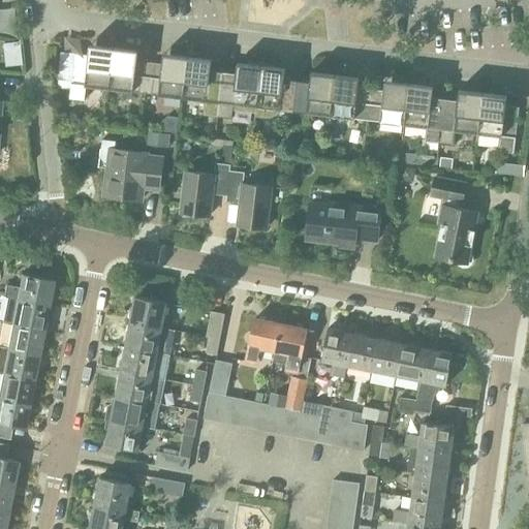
[(109,88),(114,48),(90,44),(88,55),(75,53),(69,98),(84,100),(86,86),(109,88)]
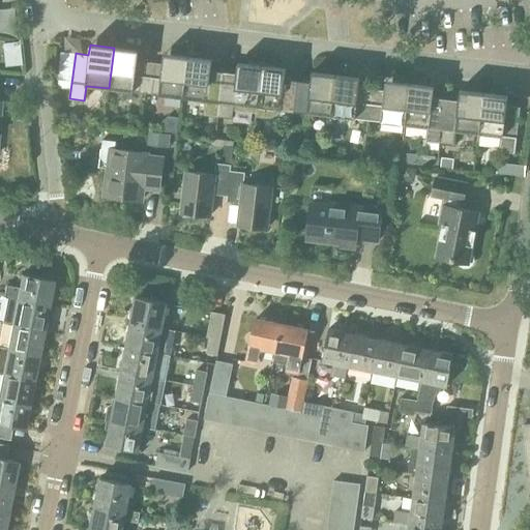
[(109,88),(146,93),(149,62),(137,61),(138,51),(114,48),(109,88)]
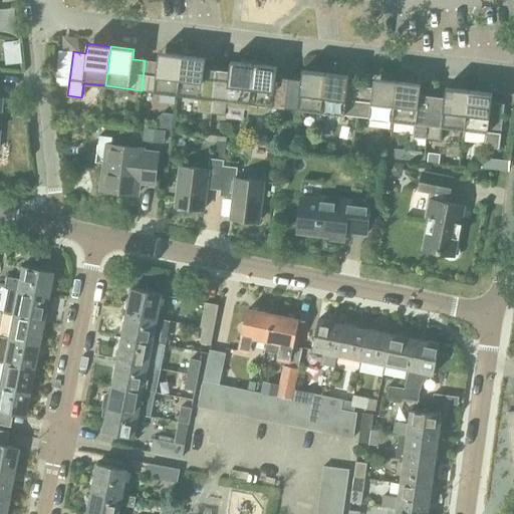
[(142,90),(178,94),(182,54),(159,52),(158,62),(145,60),(142,90)]
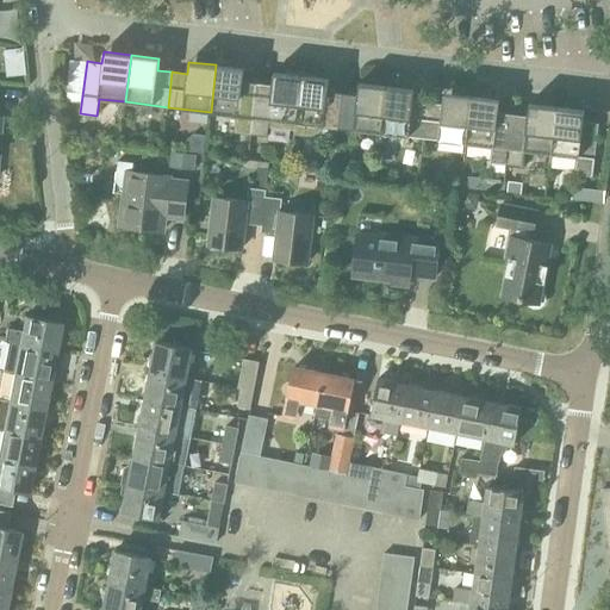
[(235,132),(250,134),(257,82),(242,80),(244,68),(216,64),(211,112),(237,116),(235,132)]
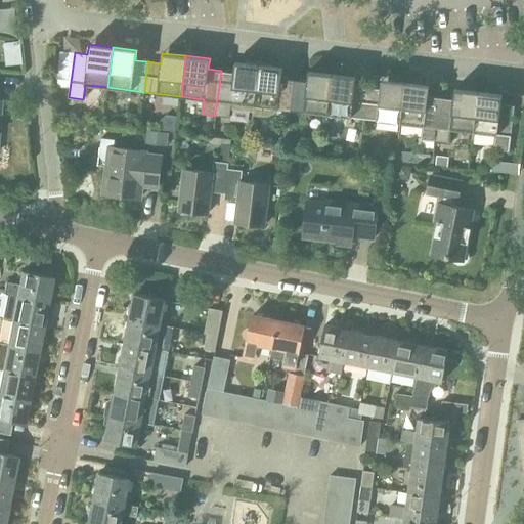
[(230,110),(252,112),(253,112),(258,64),(235,62),(233,72),(221,71),(215,115),(229,117),(230,110)]
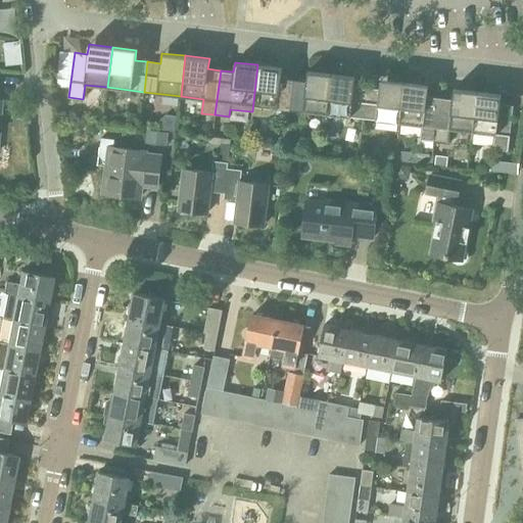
[(278,108),(289,109),(293,79),(281,78),(282,67),(257,64),(252,111),(251,111),(251,115),(263,116),(267,116),(274,113),(277,110),(278,108)]
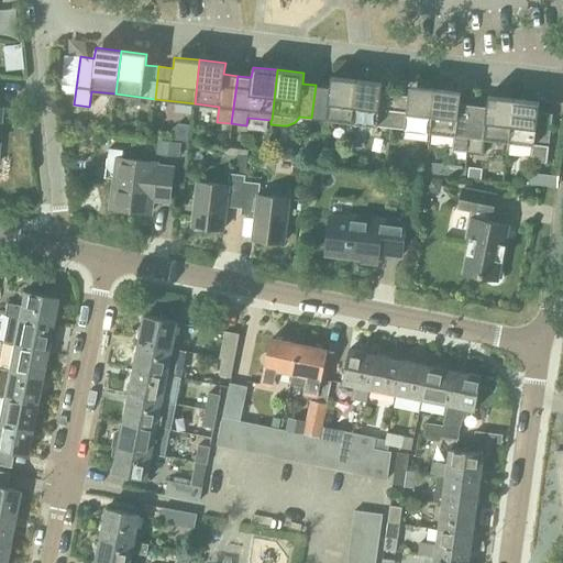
[(311,118),(352,123),(357,79),(331,76),(330,87),(316,85),(311,118)]
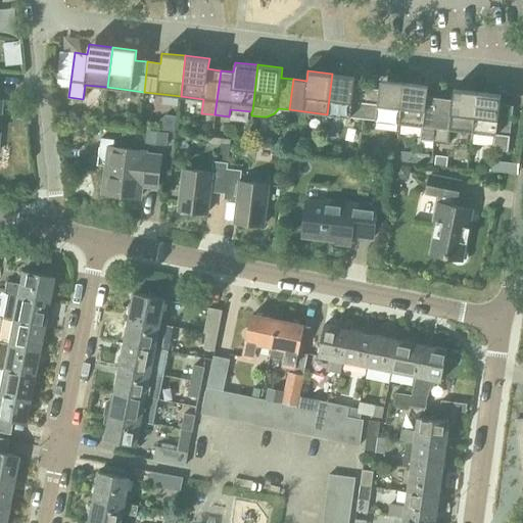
[(327,114),(363,119),(367,88),(353,87),(354,77),(332,74),(327,114)]
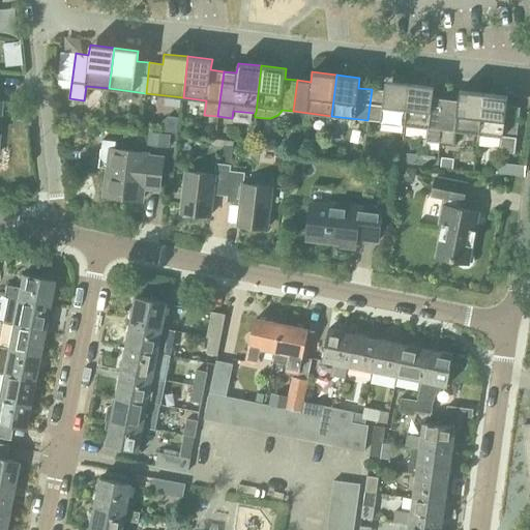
[(367,120),(405,124),(410,84),(386,81),(384,91),(372,89),(367,120)]
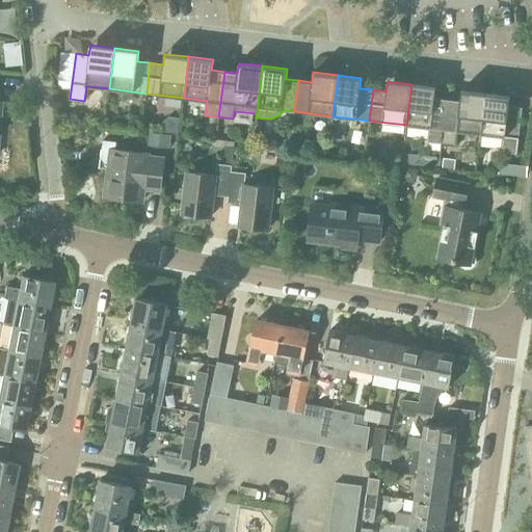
[(435,87),(411,84),(406,125),(429,128),(427,142),(442,144),(447,99),(434,97),(435,87)]
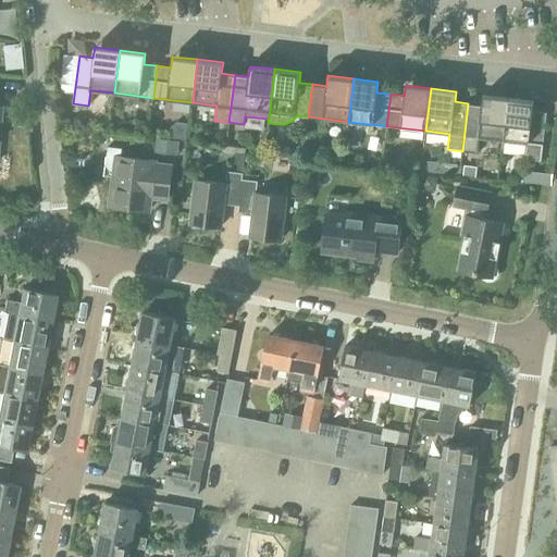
[(479,137),(503,140),(508,97),(483,95),(482,104),(468,103),(462,151),(478,152),(479,137)]
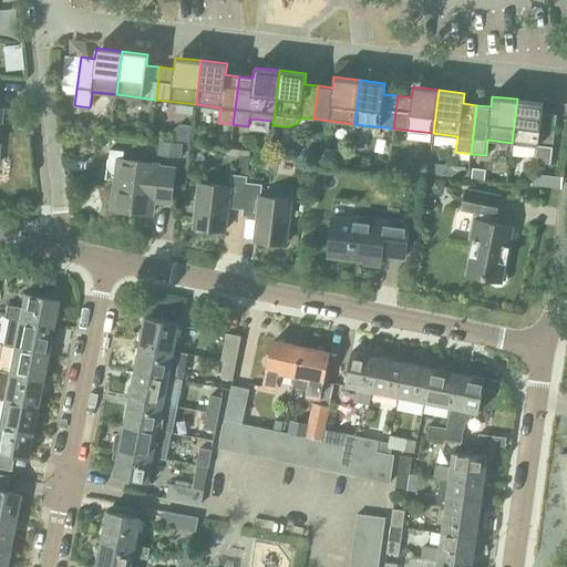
[(543,102),(517,99),(512,143),(536,145),(535,161),(550,163),(556,115),(542,113),(543,102)]
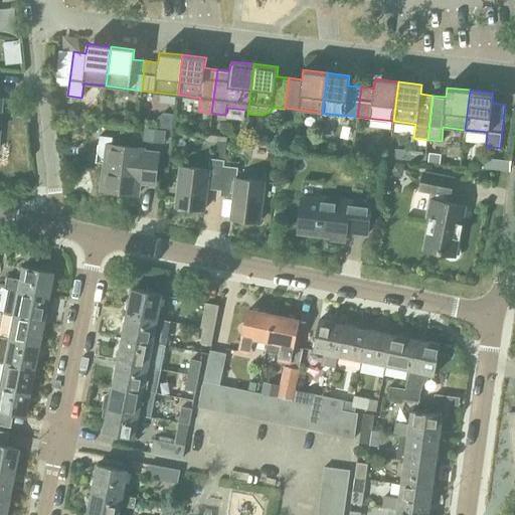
[(171,129),(173,115),(164,113),(158,118),(157,127),(171,129)]
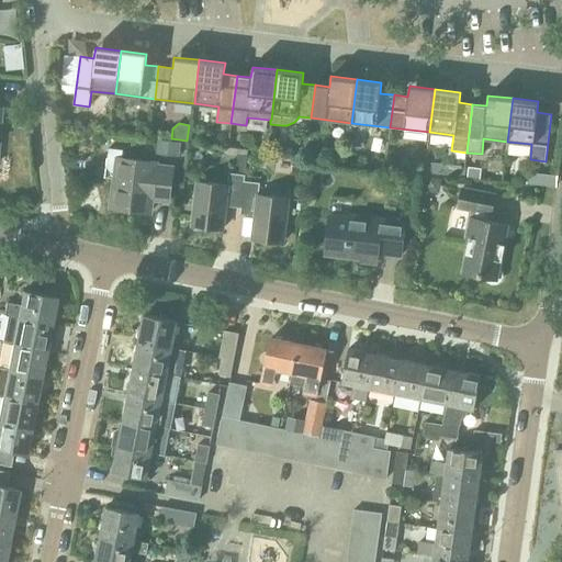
[(156,154),(179,157),(180,142),(158,139),(156,154)]
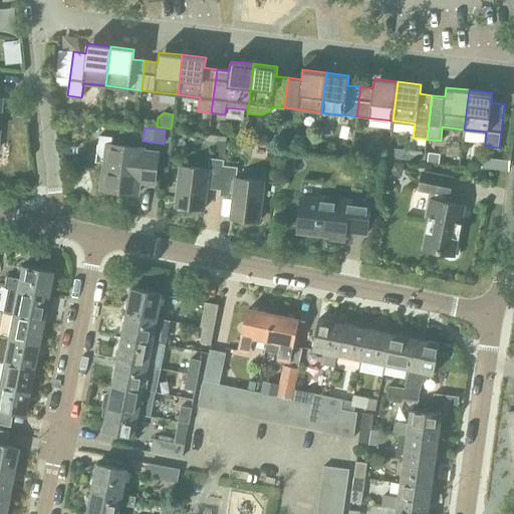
[(99,136),(96,162),(103,163),(100,190),(139,194),(140,183),(154,185),(159,151),(145,150),(145,149),(111,145),(112,137),(99,136)]
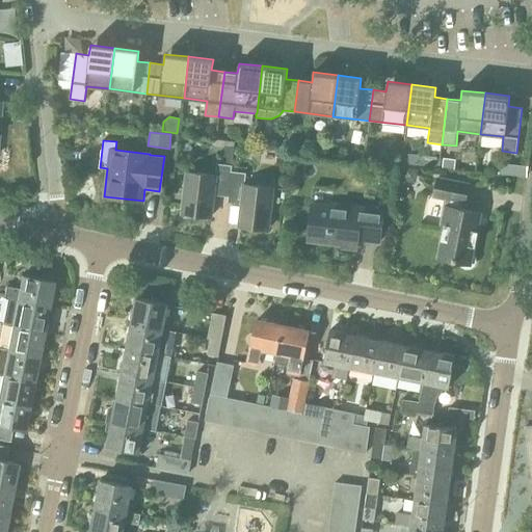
[(214,190),(229,192),(232,171),(232,165),(235,141),(225,140),(223,157),(227,157),(225,165),(216,163),(215,176),(186,171),(181,213),(211,217),(214,190)]
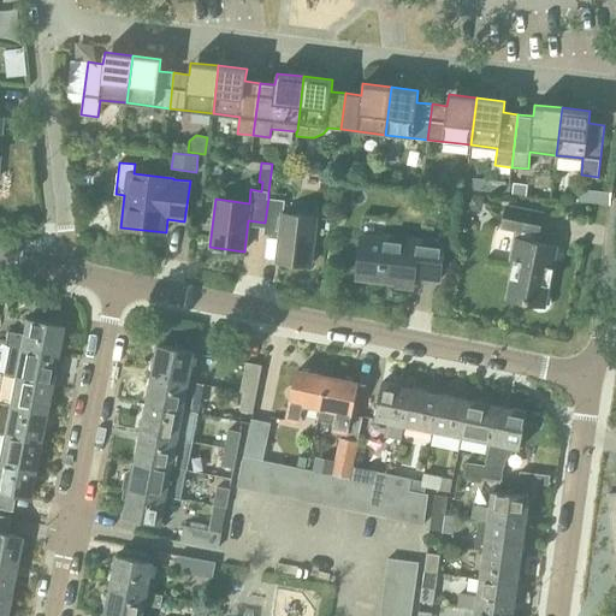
[(493,181),(492,193),(504,194),(505,182),(493,181)]
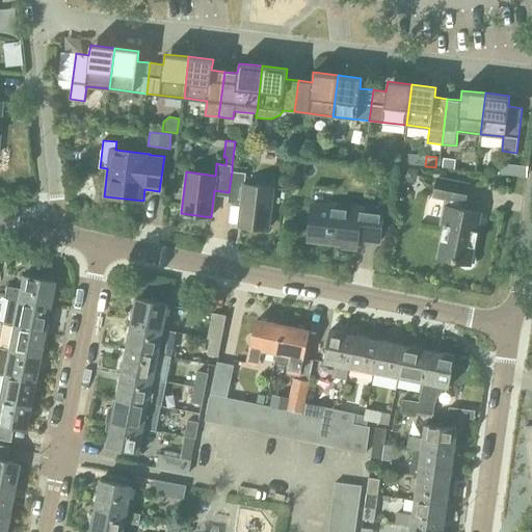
[(455,160),(444,158),(443,167),(454,169),(455,160)]
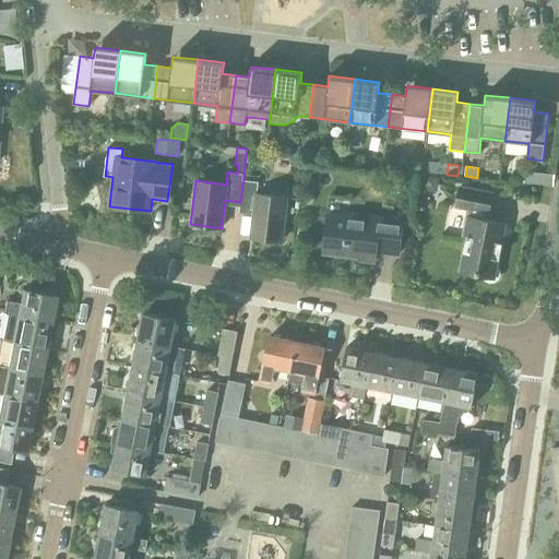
[(538,183),(539,185),(552,186),(555,175),(539,173),(538,183)]
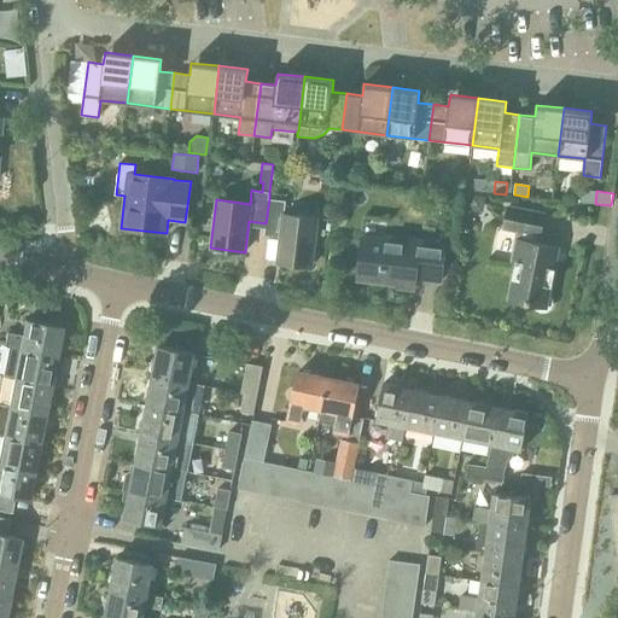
[(466,210),(476,211),(483,205),(484,196),(468,194),(466,210)]
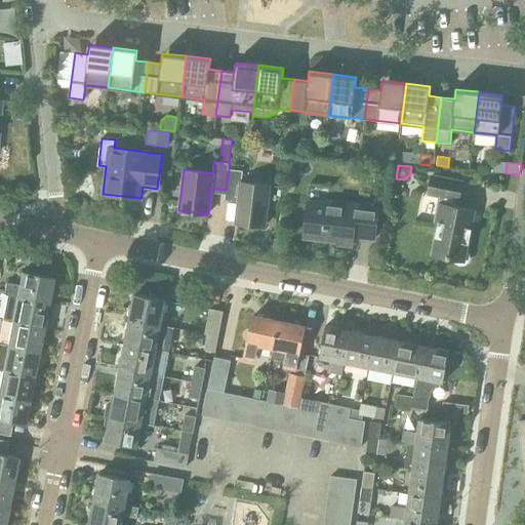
[(243,170),(229,169),(226,190),(225,195),(239,196),(236,223),(265,227),(270,186),(241,183),(243,170)]
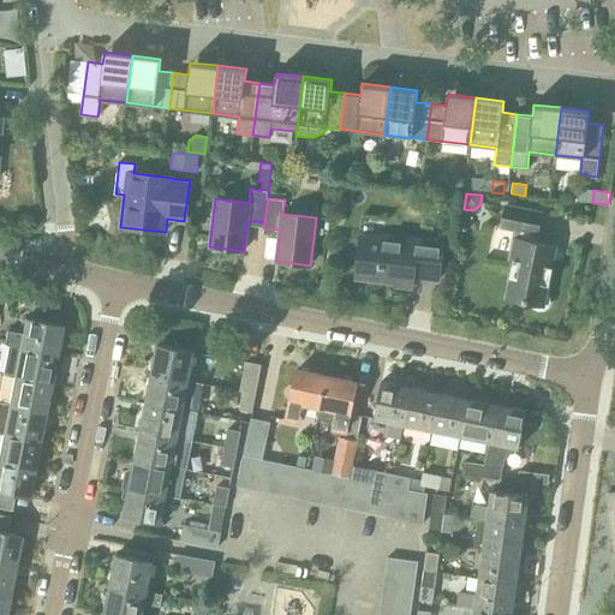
[(541,213),(506,206),(501,227),(515,230),(509,260),(514,261),(507,298),(531,303),(533,308),(538,310),(543,310),(548,308),(550,303),(549,297),(547,293),(555,246),(535,243),(541,213)]
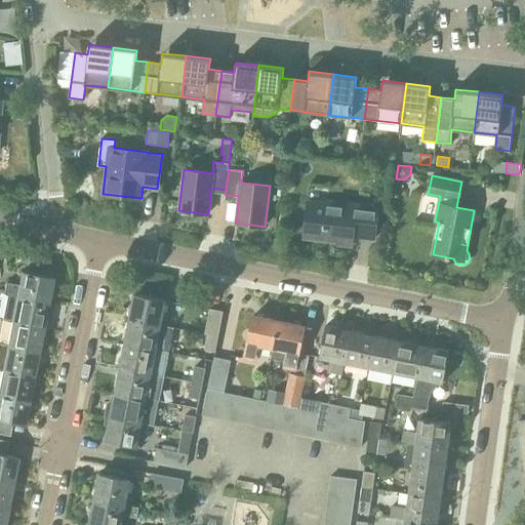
[(328,203),(308,201),(303,238),(352,244),(353,237),(375,240),(379,207),(328,201),(328,203)]
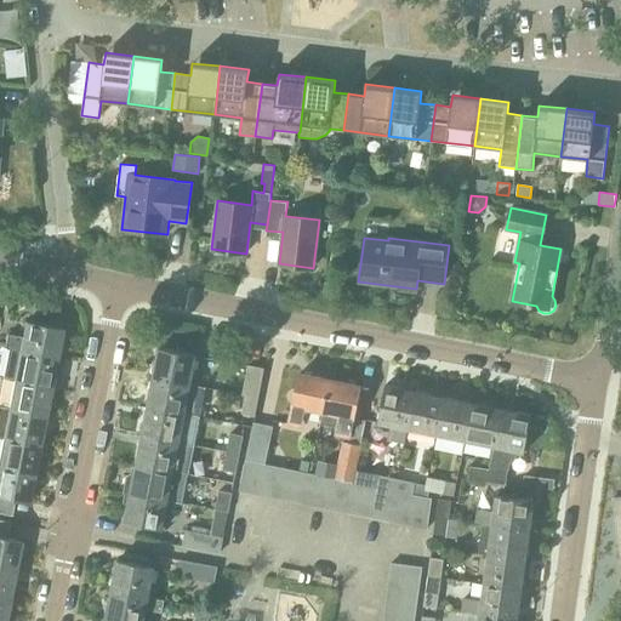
[(30,317),(50,320),(55,300),(35,296),(30,317)]
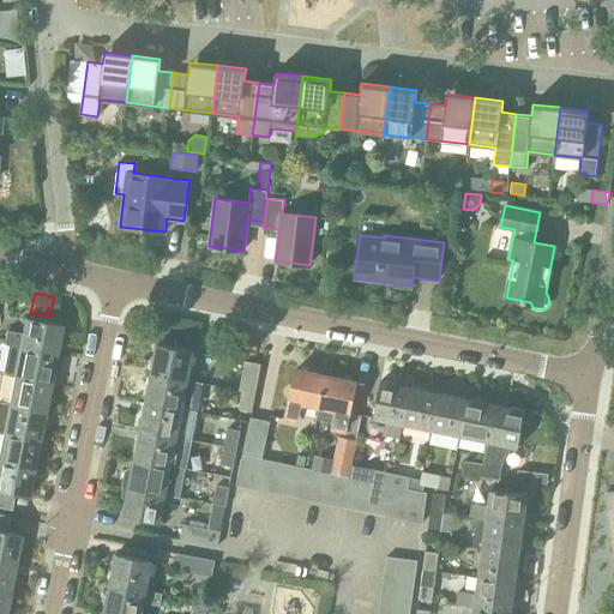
[(4,344),(19,347),(55,354),(61,325),(25,318),(23,333),(6,330),(4,344)]
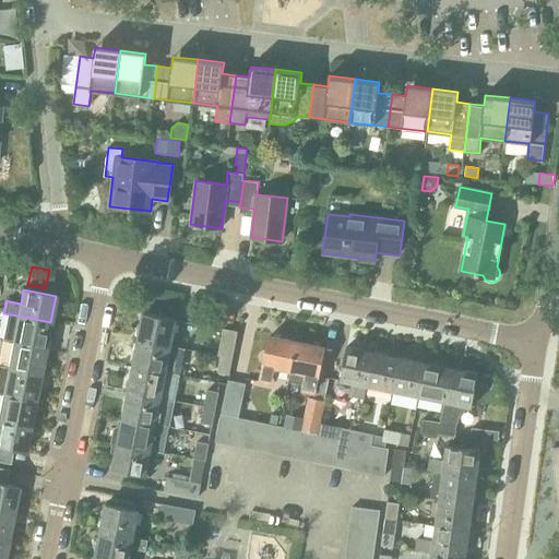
[(143,312),(138,340),(170,346),(176,319),(143,312)]
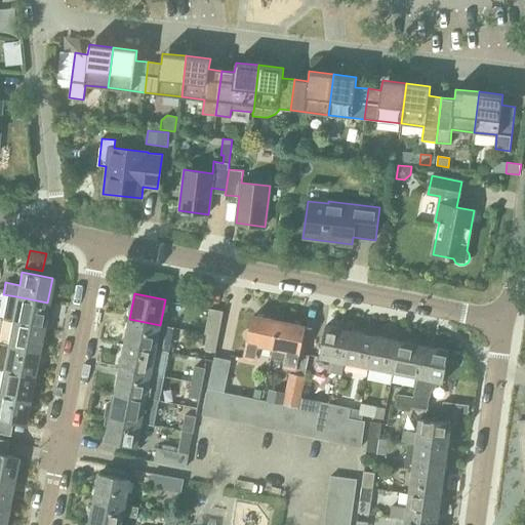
[(16,296),(11,321),(42,327),(48,328),(51,312),(46,311),(47,303),(16,296)]
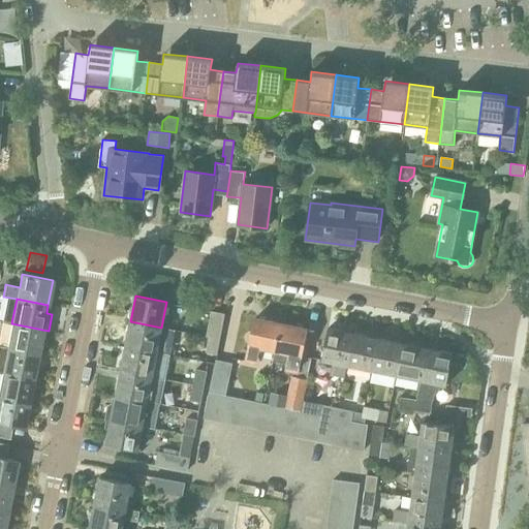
[(219,339),(224,314),(211,311),(206,337),(209,337),(219,339)]
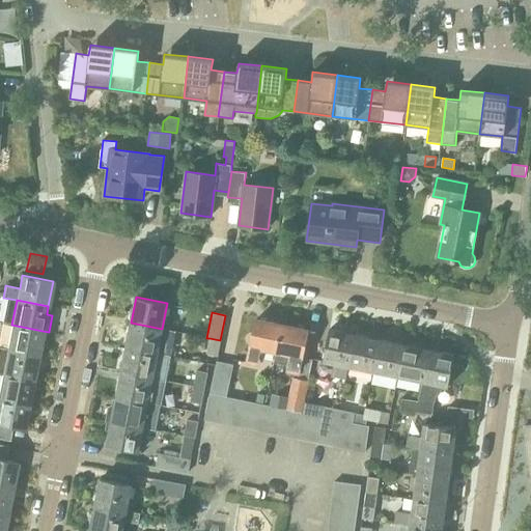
[(256,318),(247,361),(258,364),(262,347),(276,351),(282,325),(256,318)]
